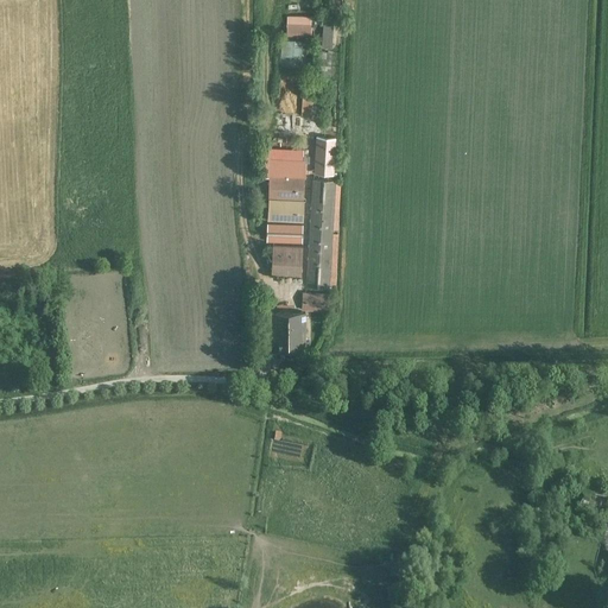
[(286,37),(311,37),(311,17),(287,16),(286,37)]
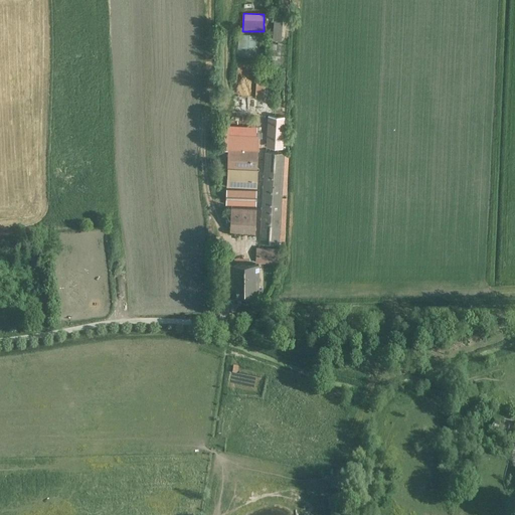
[(273,40),(281,40),(283,16),(275,15),(273,40)]
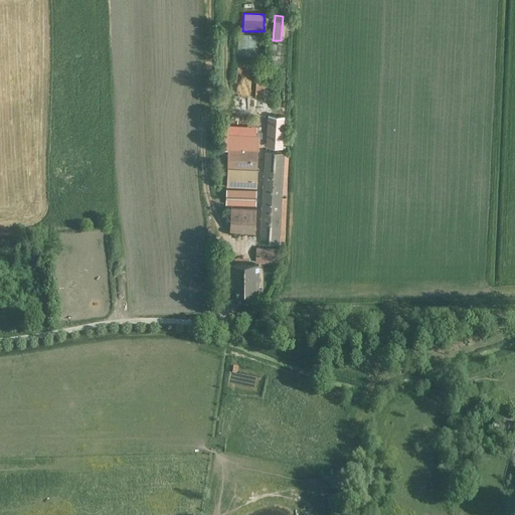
[(271,68),(280,68),(282,43),(273,43),(271,68)]
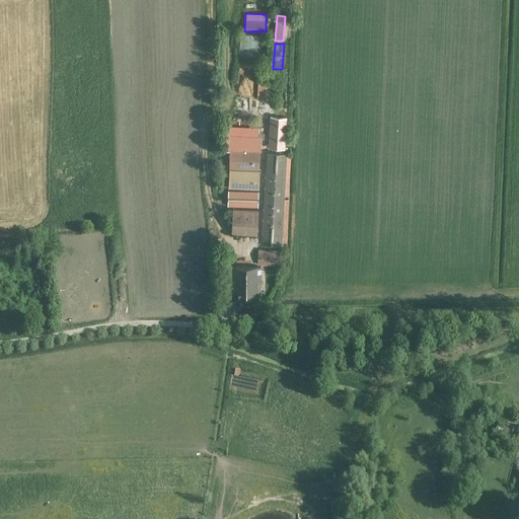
[(257,98),(266,99),(268,83),(258,82),(257,98)]
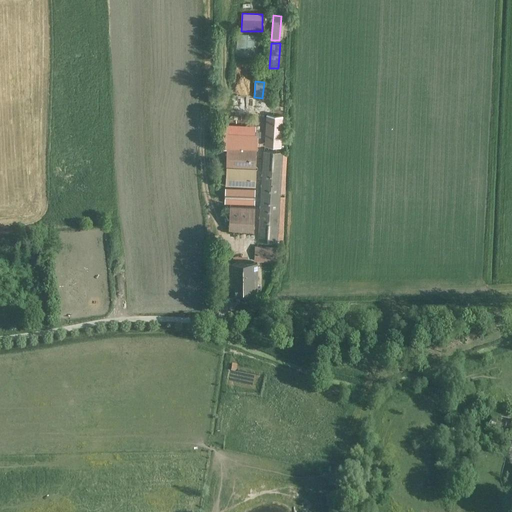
[(265,146),(281,147),(283,115),(266,114),(265,146)]
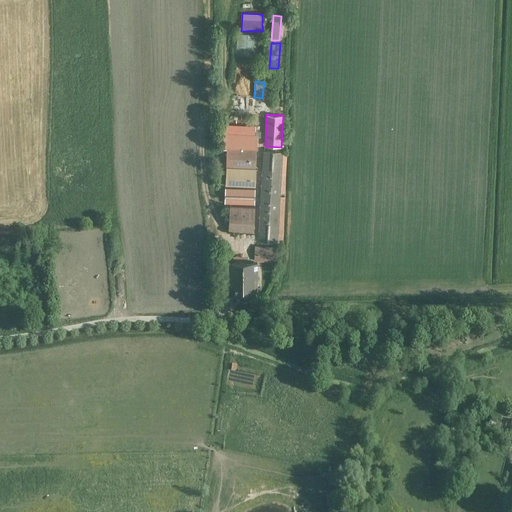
[(226,148),(227,134),(227,122),(219,122),(219,148),(226,149),(226,148)]
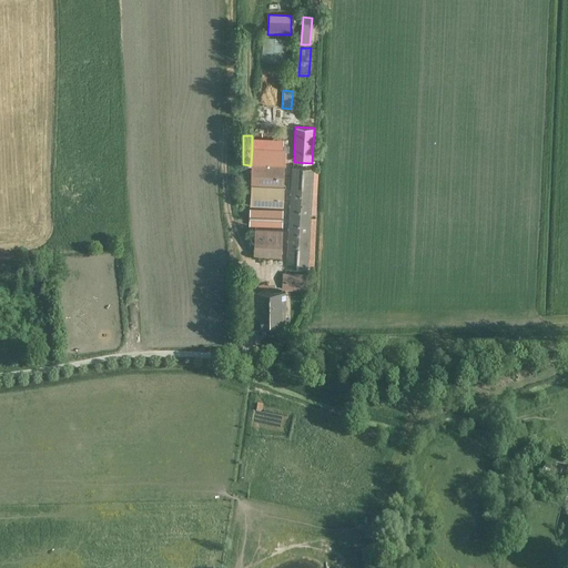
[(251,164),(285,165),(285,150),(284,150),(284,140),(253,139),(253,149),(252,149),(251,164)]
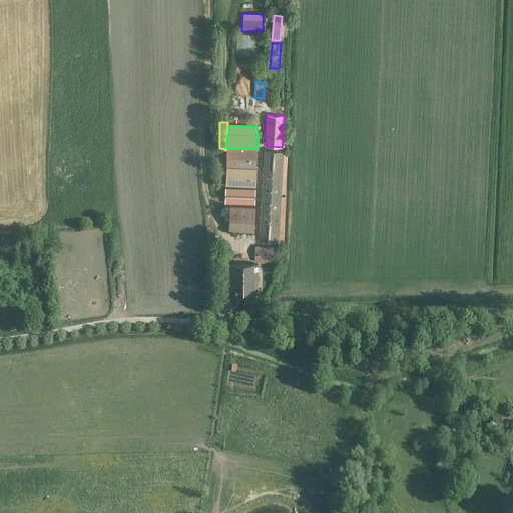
[(226,167),(257,168),(257,149),(227,148),(226,167)]
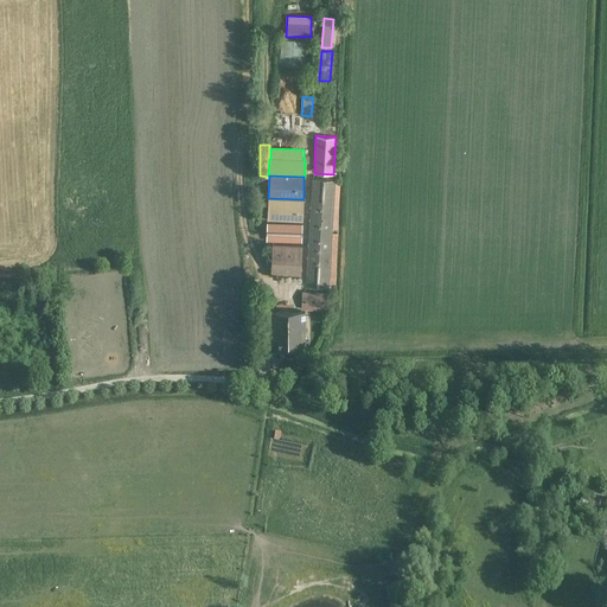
[(306,285),(328,287),(336,179),(312,178),(306,285)]
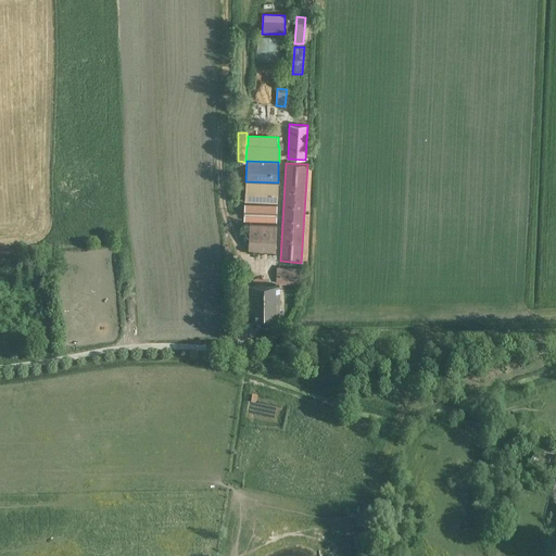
[(244,202),(277,203),(278,184),(245,181),(244,202)]
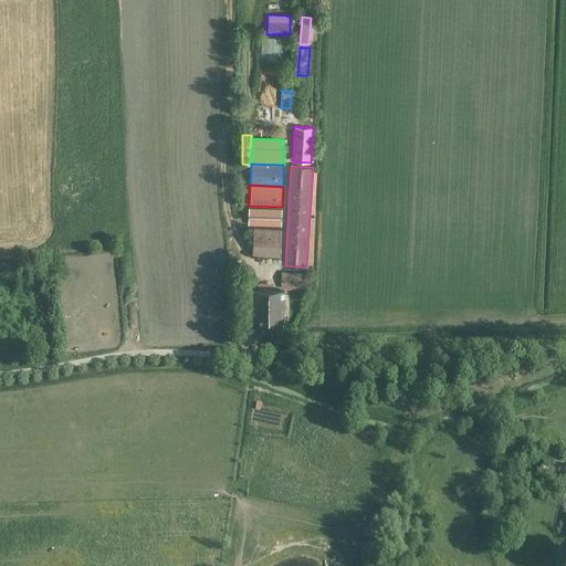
[(283,209),(249,208),(248,224),(282,226),(283,209)]
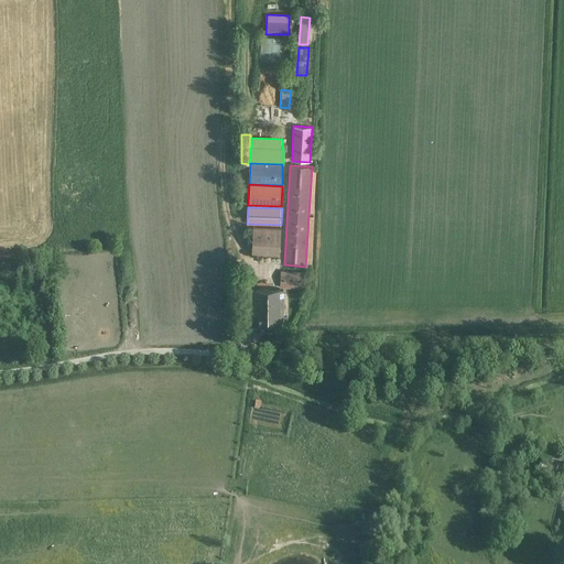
[(281,228),(253,226),(251,253),(280,256),(281,228)]
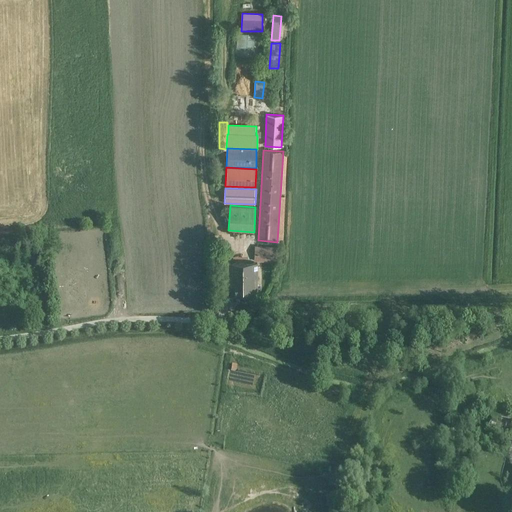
[(276,247),(255,246),(254,261),(276,262),(276,247)]
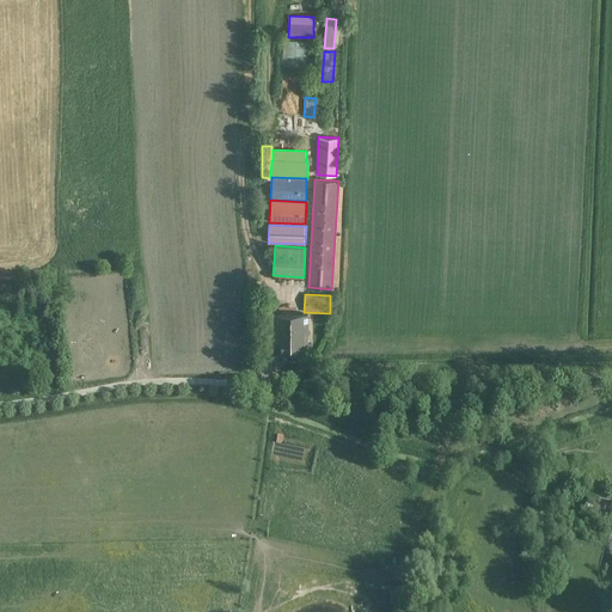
[(273,314),(274,360),(295,359),(295,354),(307,353),(307,314),(273,314)]
